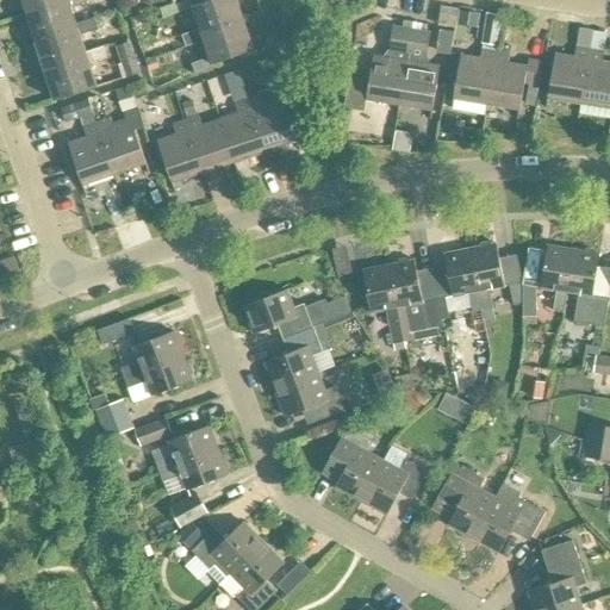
[(68,0),(23,0),(27,13),(68,0)]
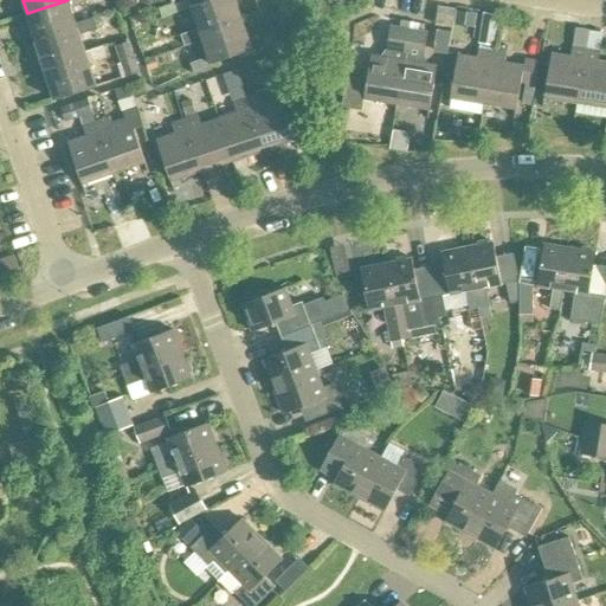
[(79,27),(78,23),(72,5),(86,0),(68,0),(27,13),(37,43),(79,27)]
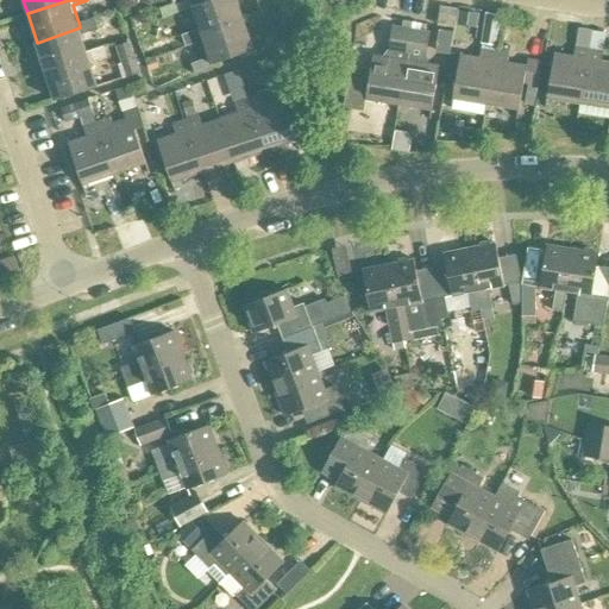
[(183,35),(187,45),(206,39),(203,35),(245,20),(237,0),(206,0),(193,5),(201,27),(183,33),(183,35)]
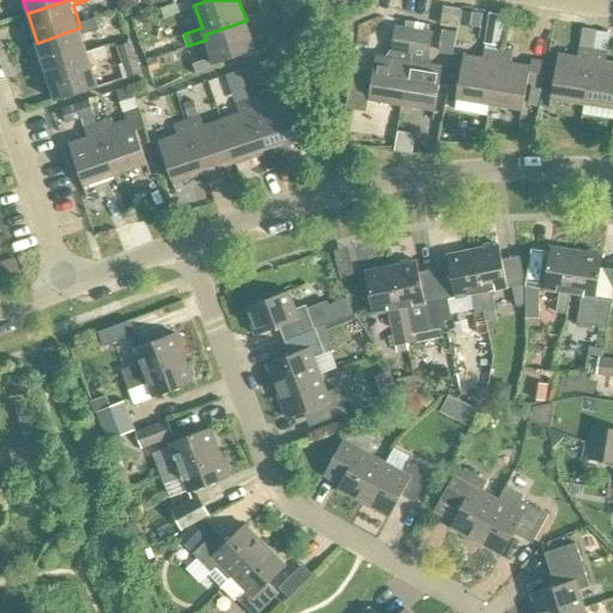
[(480,14),(462,11),(460,25),(478,29),(480,14)]
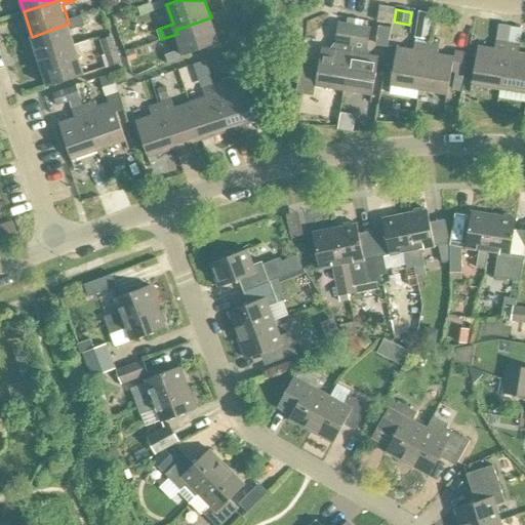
[(418,11),(414,38),(428,40),(432,13),(418,11)]
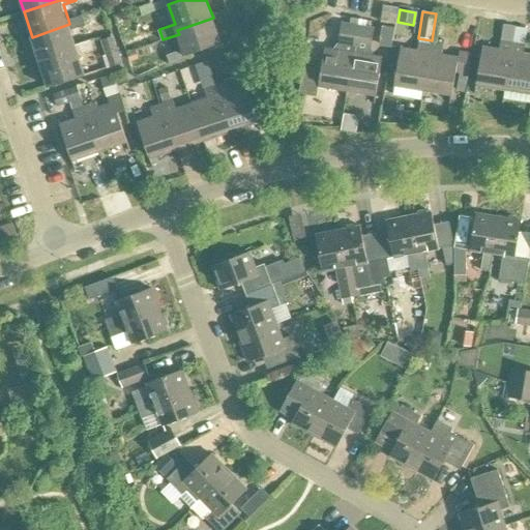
[(78,49),(77,45),(71,30),(86,25),(82,15),(68,20),(69,24),(32,37),(39,61),(78,49)]
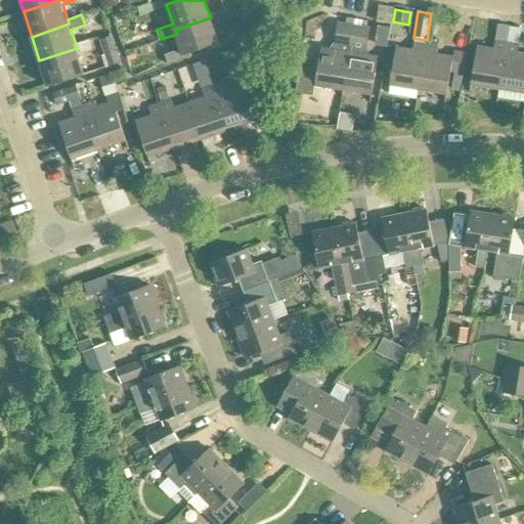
[(175,30),(177,34),(181,48),(165,54),(170,64),(186,58),(184,53),(220,42),(211,17),(175,30)]
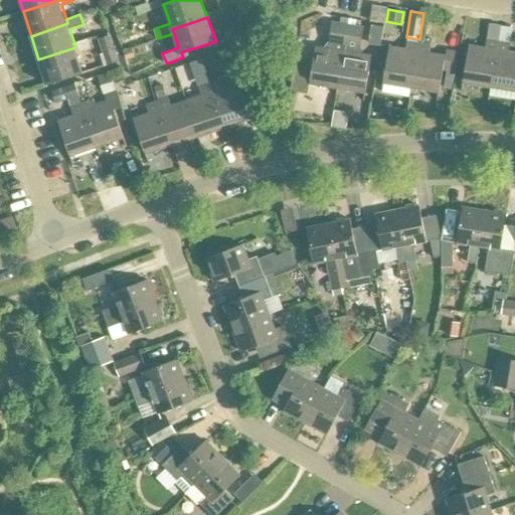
[(338,89),(348,25),(332,22),(329,42),(324,48),(316,46),(312,70),(310,83),(338,89)]
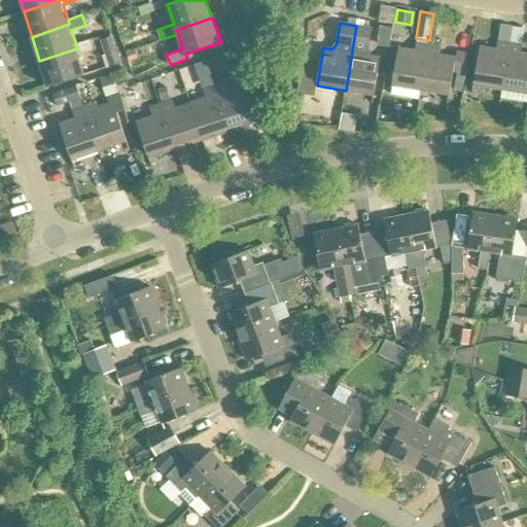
[(356,26),(346,91),(374,95),(380,57),(373,56),(369,48),(372,29),(356,26)]
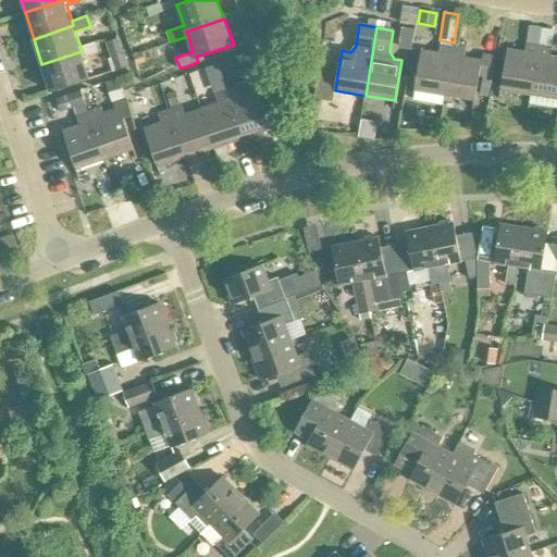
[(416,29),(401,27),(398,49),(412,51),(416,29)]
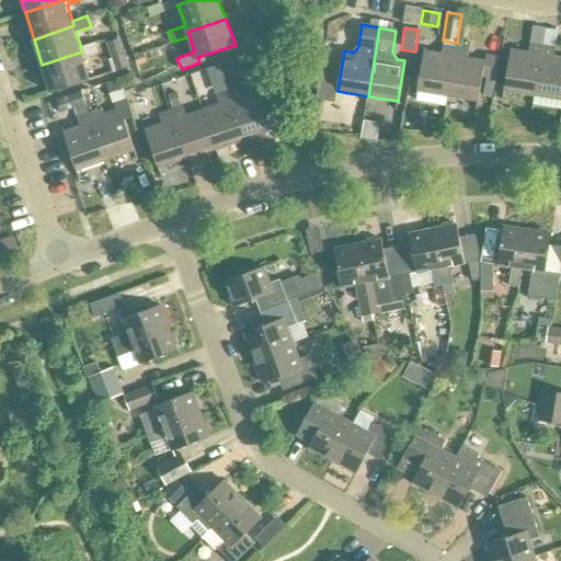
[(547,29),(544,44),(557,46),(559,31),(547,29)]
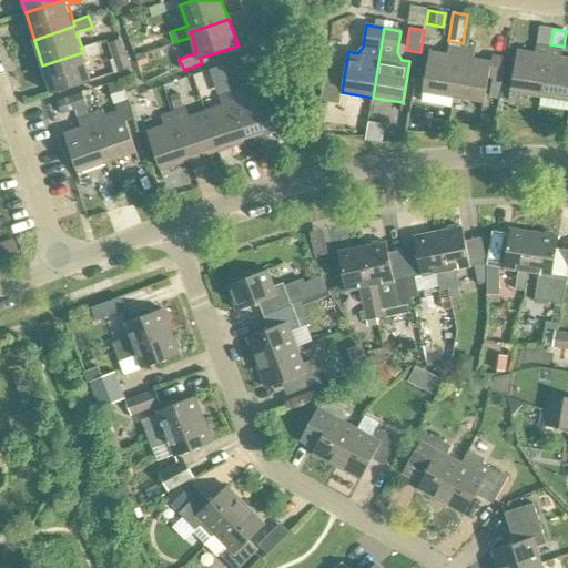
[(118,73),(131,69),(121,39),(108,43),(118,73)]
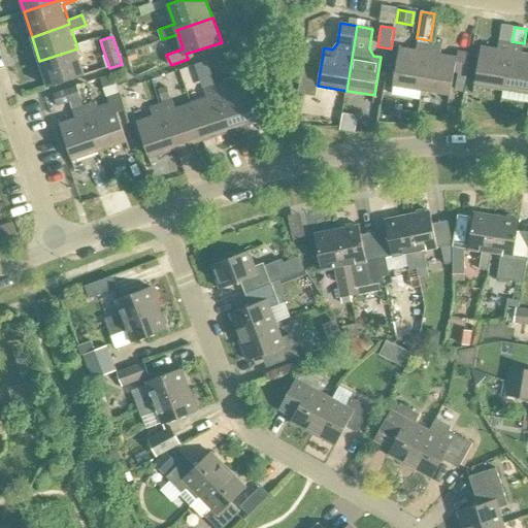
[(96,38),(91,40),(76,44),(77,48),(39,61),(47,86),(85,73),(78,54),(94,50),(99,47),(96,38)]
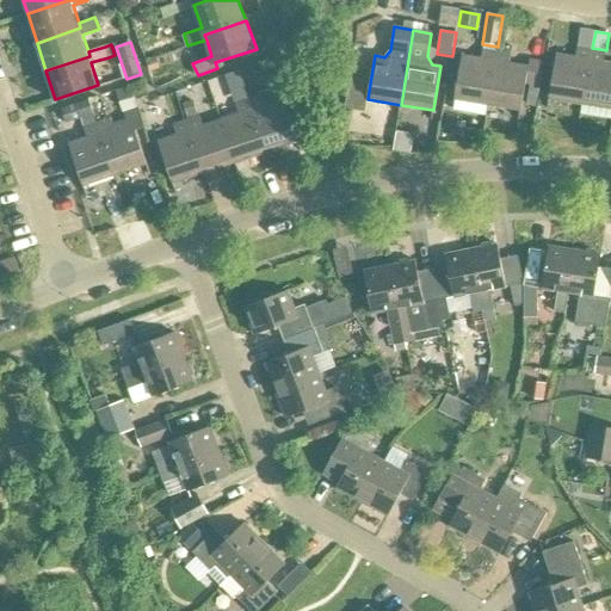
[(550,98),(584,103),(592,48),(579,45),(576,56),(557,54),(550,98)]
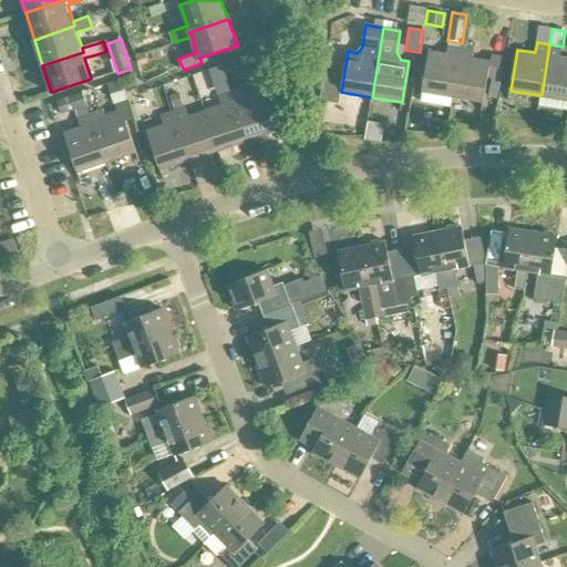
[(453,98),(462,45),(450,43),(447,53),(429,50),(422,92),(453,98)]
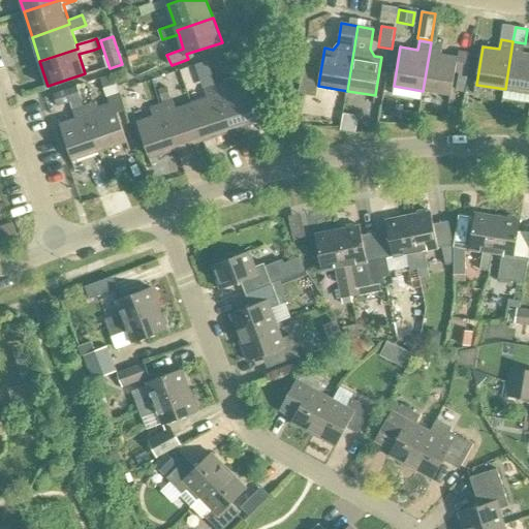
[(505,89),(528,92),(528,53),(524,53),(525,43),(512,41),(505,89)]
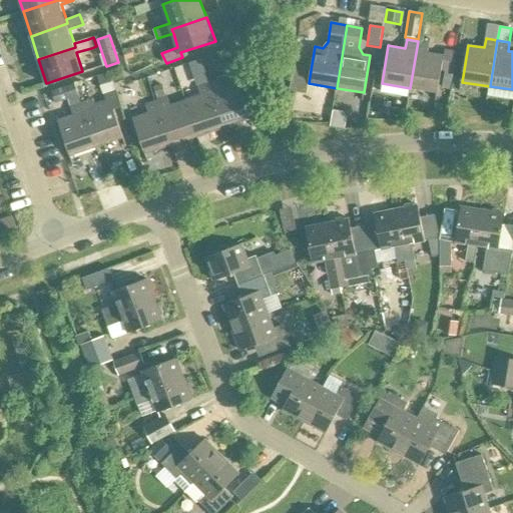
[(430,43),(418,41),(410,88),(438,92),(442,70),(455,72),(459,51),(446,49),(445,55),(428,52),(430,43)]
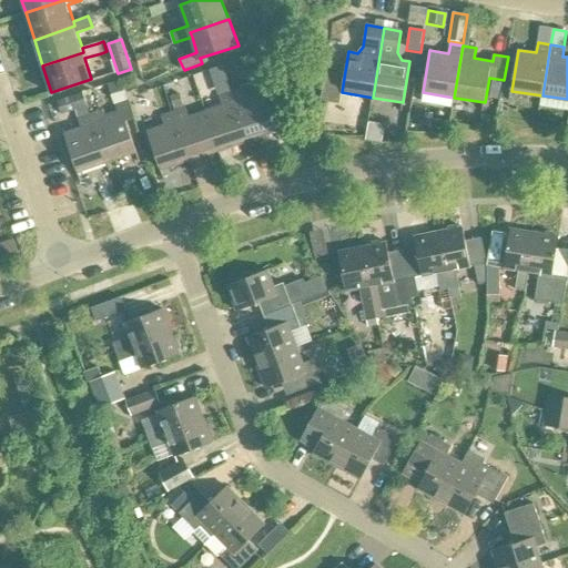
[(141,67),(143,66),(151,63),(148,53),(145,54),(140,57),(138,57),(141,67)]
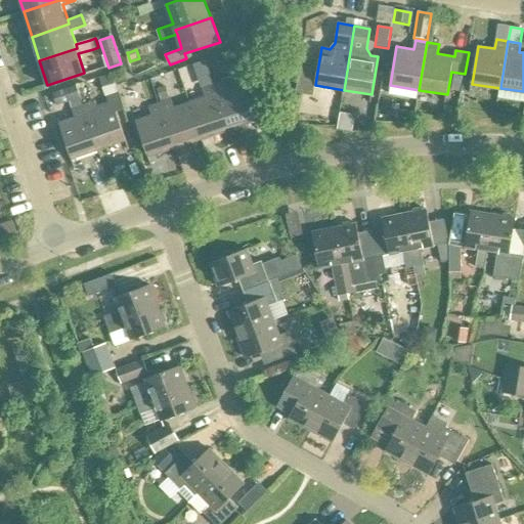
[(206,61),(194,64),(202,88),(214,84),(206,61)]
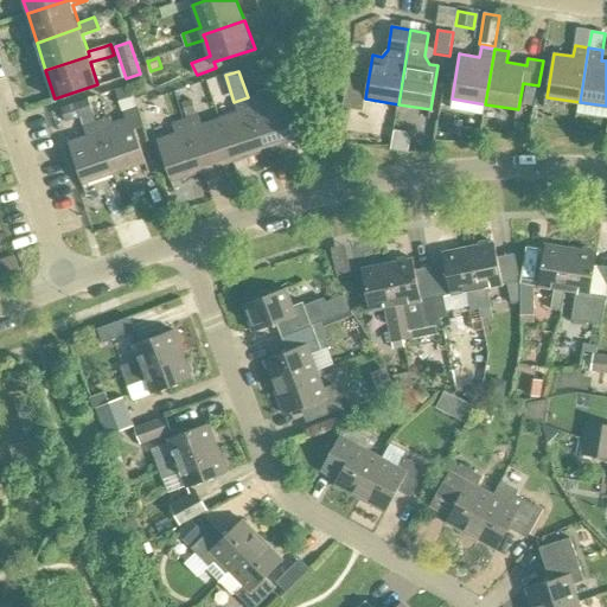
[(368,83),(350,80),(345,107),(363,110),(365,98),(368,83)]
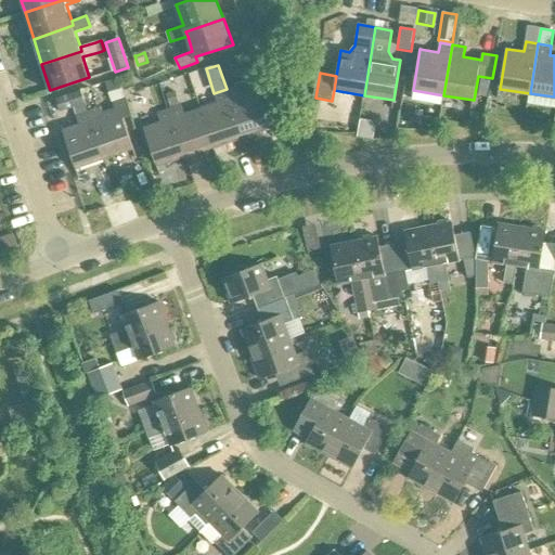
[(89,111),(105,158),(132,149),(123,119),(131,116),(123,91),(124,91),(120,80),(107,85),(113,103),(112,103),(115,113),(103,116),(100,107),(89,111)]
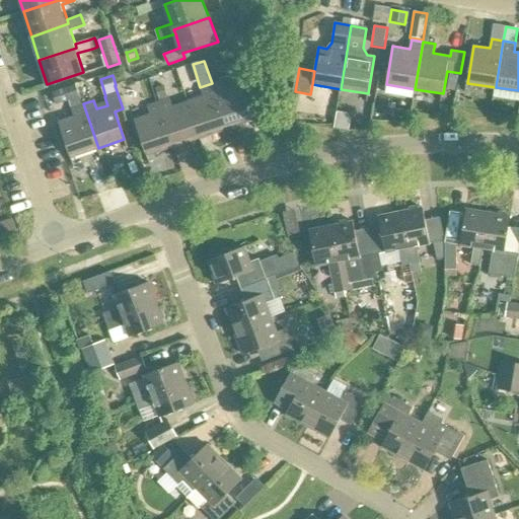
[(212,83),(227,129),(254,120),(242,83),(226,88),(223,79),(212,83)]
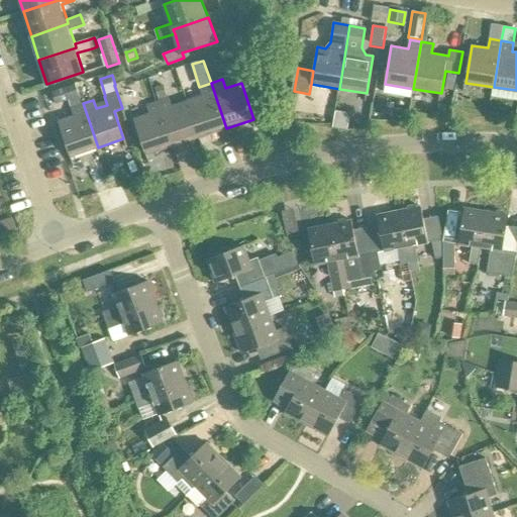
[(199,137),(226,128),(211,83),(199,87),(202,96),(187,101),(199,137)]
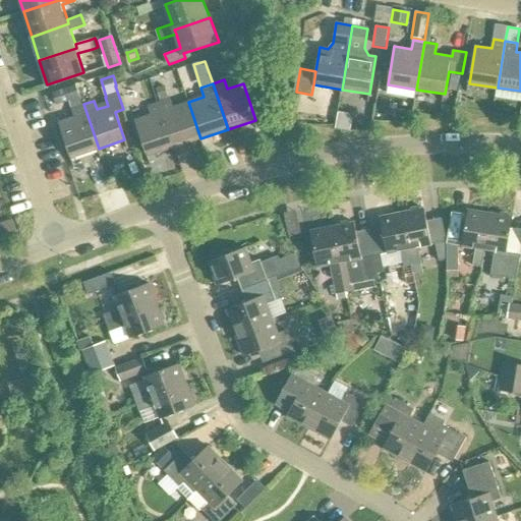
[(77,98),(76,95),(73,85),(63,90),(51,94),(55,105),(77,98)]
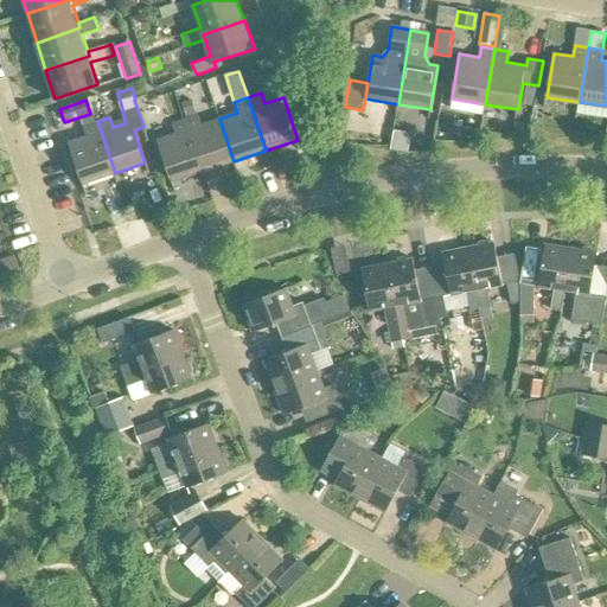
[(184,103),(187,114),(197,112),(193,100),(184,103)]
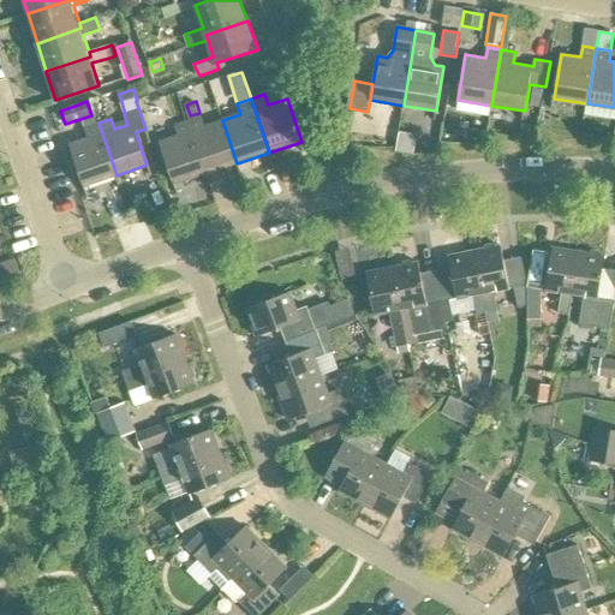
[(237,163),(222,120),(204,126),(201,115),(187,119),(206,174),(237,163)]
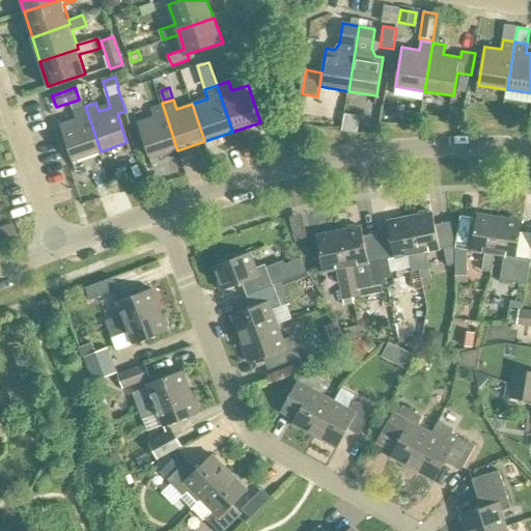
[(150,160),(177,150),(162,103),(149,107),(152,116),(137,121),(150,160)]
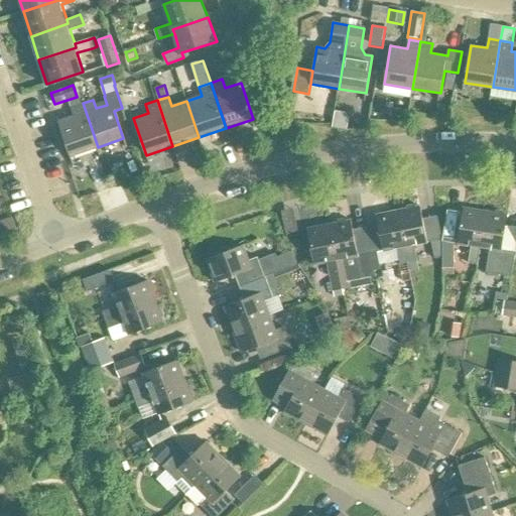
[(98,147),(83,103),(71,107),(74,116),(57,121),(70,156),(98,147)]
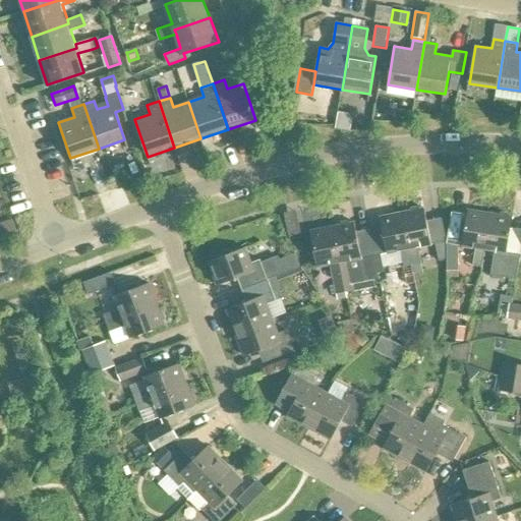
[(423,209),(402,213),(412,266),(421,264),(417,247),(431,244),(423,209)]
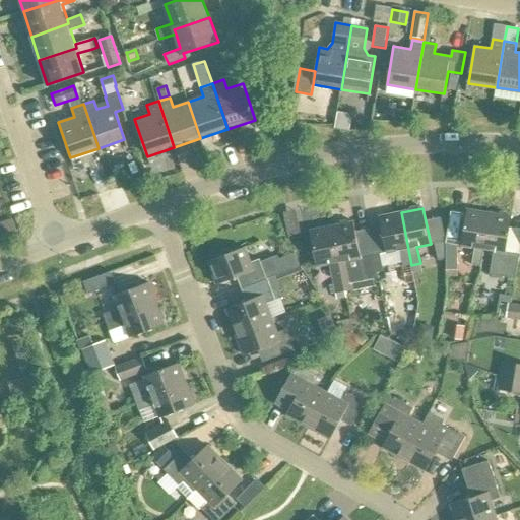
[(483,250),(489,213),(466,210),(461,246),(474,248),(471,265),(480,266),(483,250)]
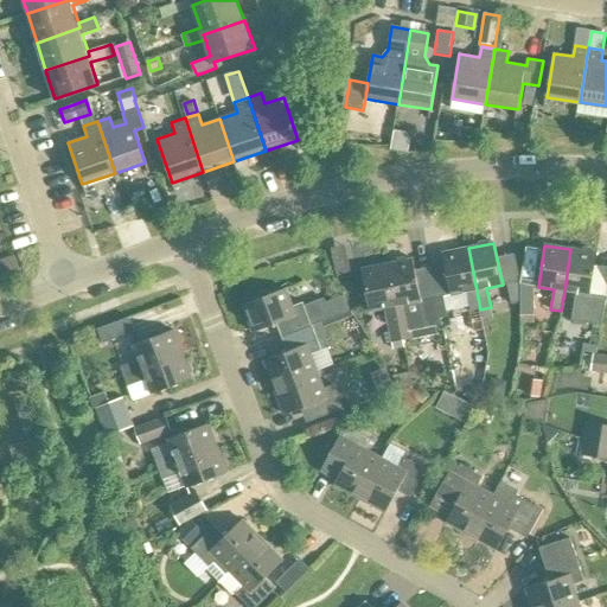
[(466,292),(470,306),(472,320),(468,320),(471,332),(484,330),(480,310),(468,248),(442,254),(451,295),(466,292)]
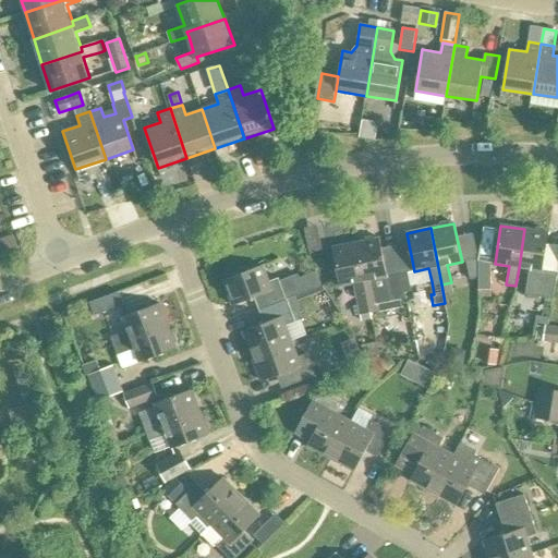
[(524,229),(519,268),(530,269),(525,295),(553,300),(557,273),(543,270),(548,233),(524,229)]
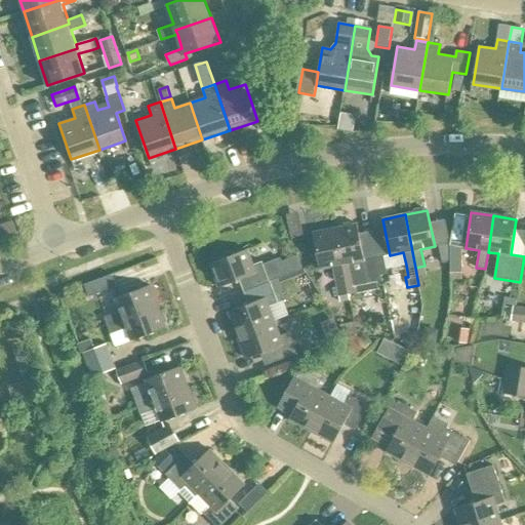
[(357,225),(334,229),(346,282),(348,294),(357,292),(356,285),(377,281),(382,280),(381,275),(380,275),(376,255),(363,257),(357,225)]
